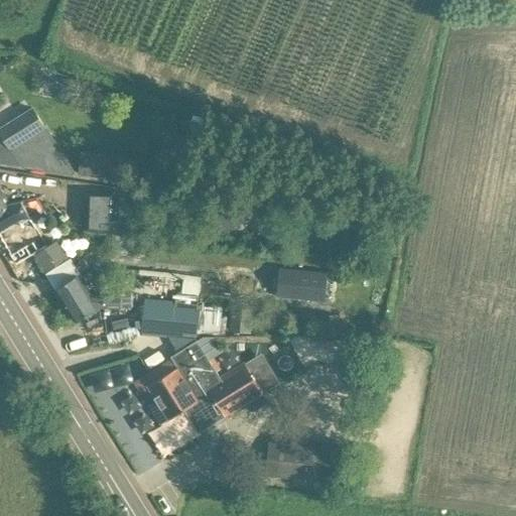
[(0,159),(2,162),(73,170),(32,107),(0,127),(0,159)]
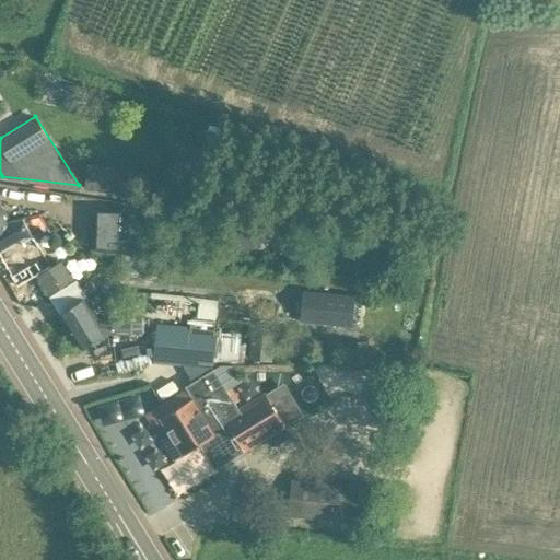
[(125,194),(129,167),(89,162),(85,188),(125,194)]
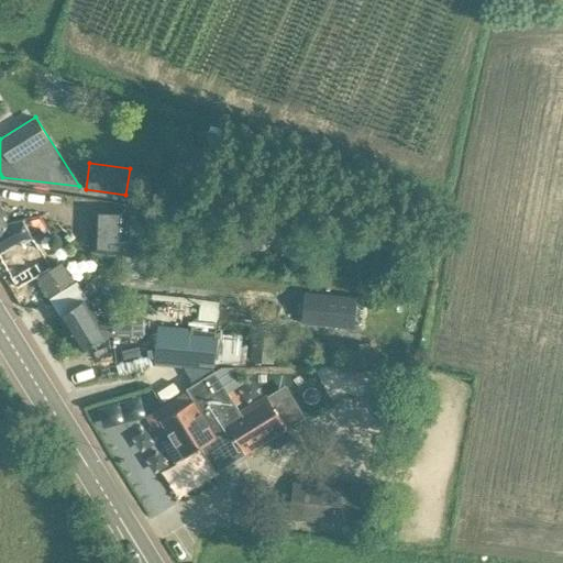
[(0,225),(10,220),(0,202),(0,225)]
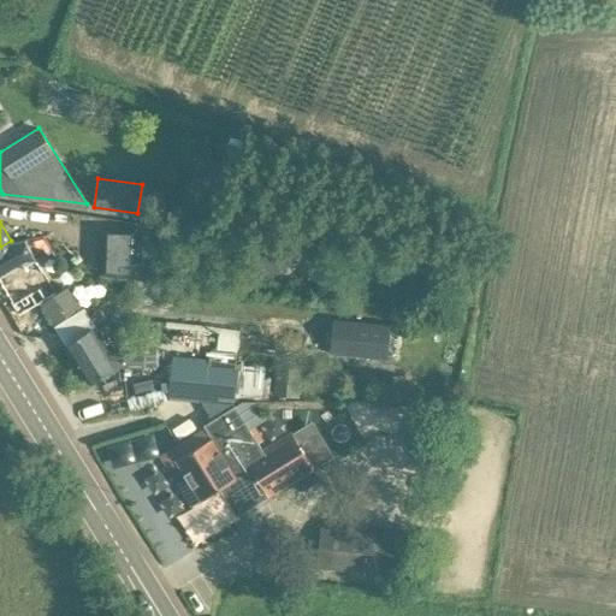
[(137,261),(137,232),(104,230),(102,279),(120,283),(154,285),(155,262),(137,261)]
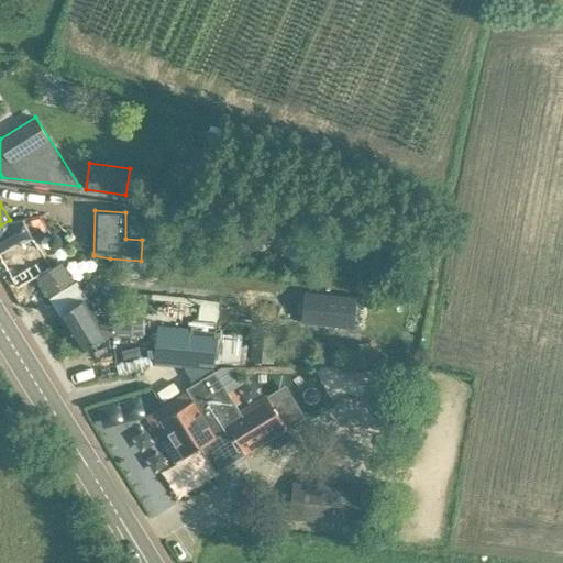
[(23,242),(33,236),(31,231),(23,219),(11,221),(10,220),(0,225),(0,252),(22,240),(23,242)]
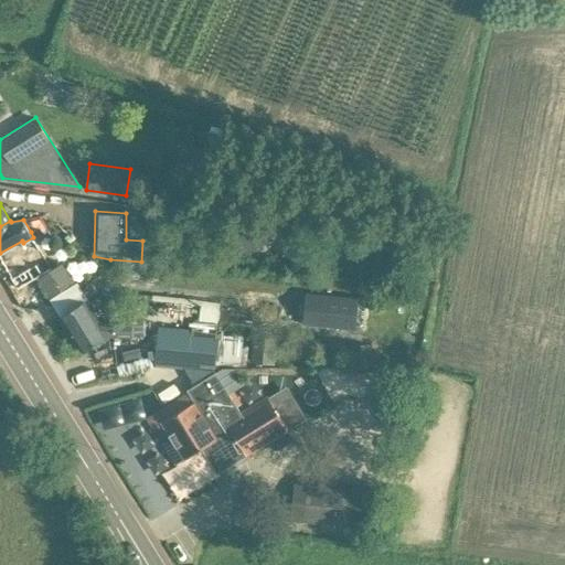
[(33,259),(23,243),(22,241),(0,253),(0,259),(9,274),(10,274),(20,290),(32,283),(23,266),(33,259)]
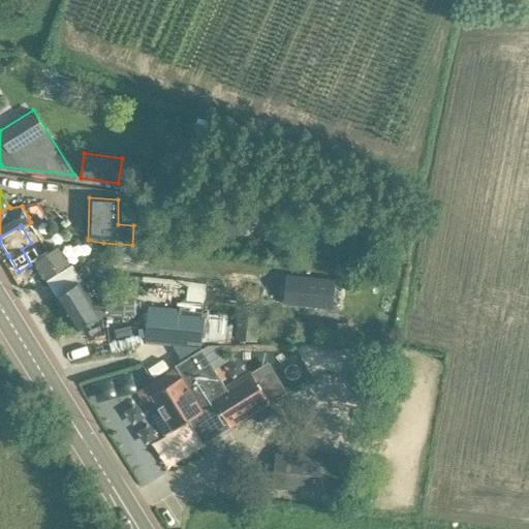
[(69,266),(58,247),(35,261),(45,279),(69,266)]
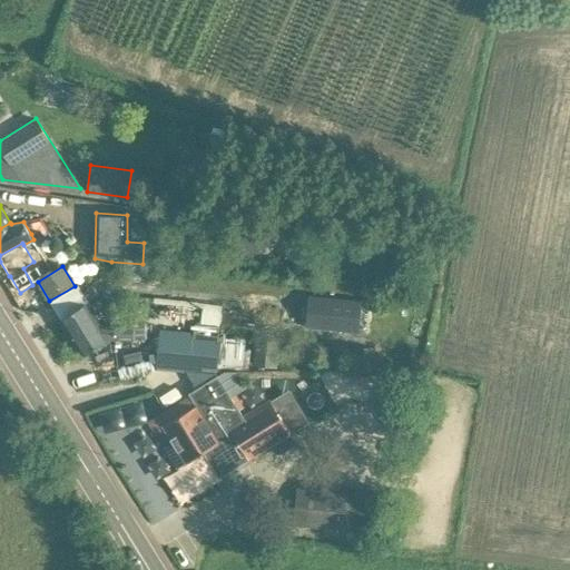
[(311,325),(355,328),(357,302),(313,298),(311,325)]
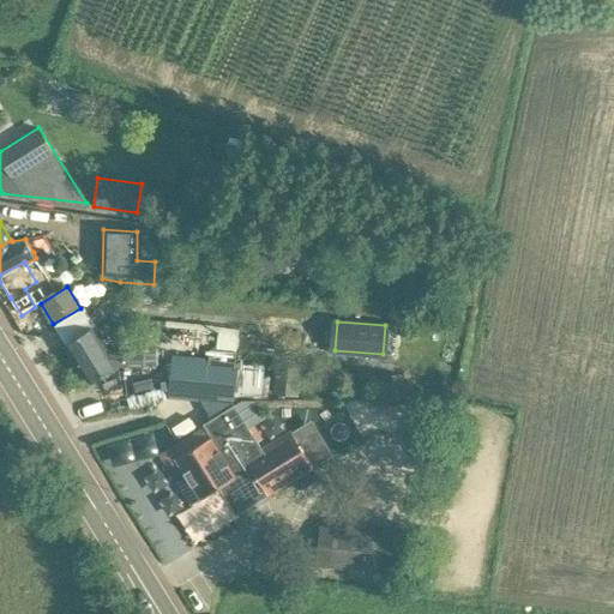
[(116,367),(144,368),(145,350),(107,350),(92,327),(66,344),(90,383),(116,367)]
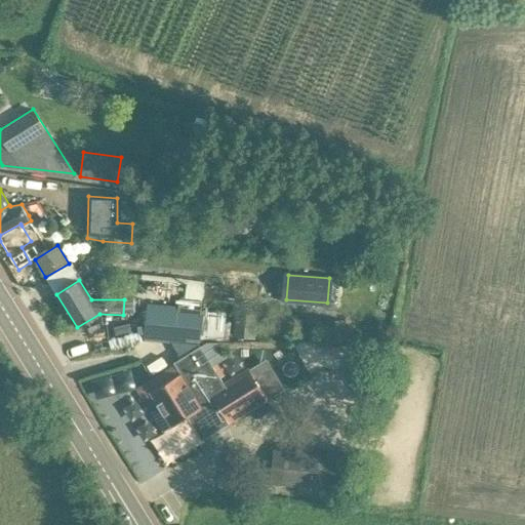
[(148,309),(146,334),(198,338),(200,313),(148,309)]
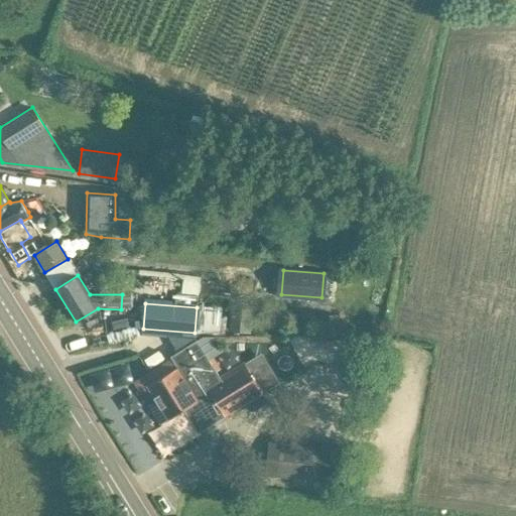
[(162,407),(217,373),(199,343),(179,355),(184,363),(177,367),(172,359),(149,373),(154,381),(148,385),(162,407)]
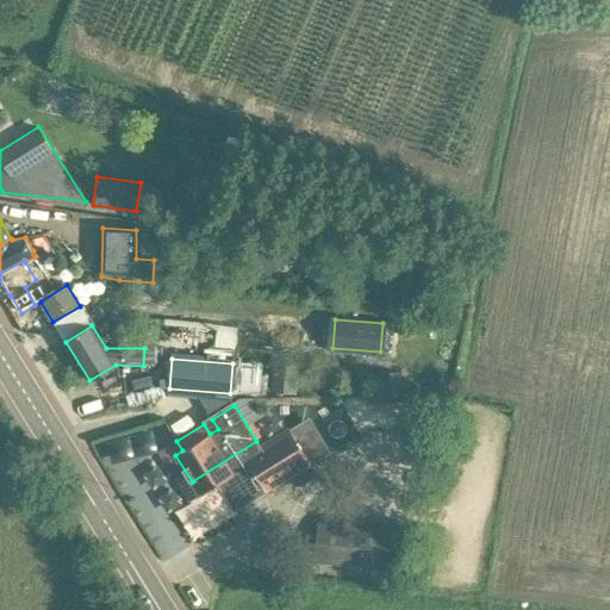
[(312,462),(292,428),(261,447),(256,441),(192,481),(199,495),(221,481),(236,508),(266,490),(267,491),(312,462)]
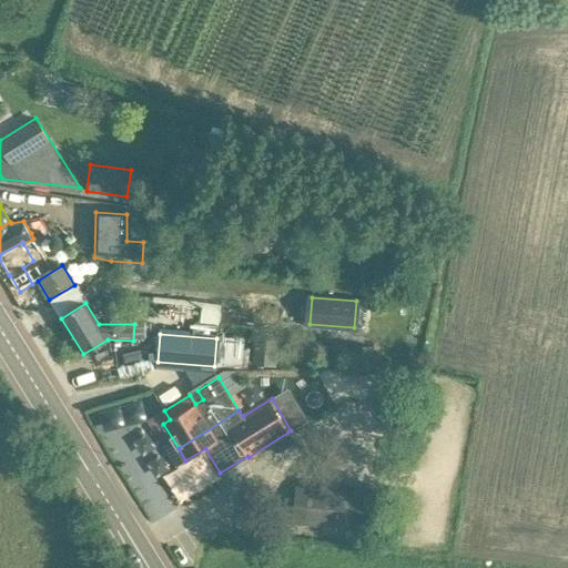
[(295,485),(293,525),(361,531),(365,492),(295,485)]
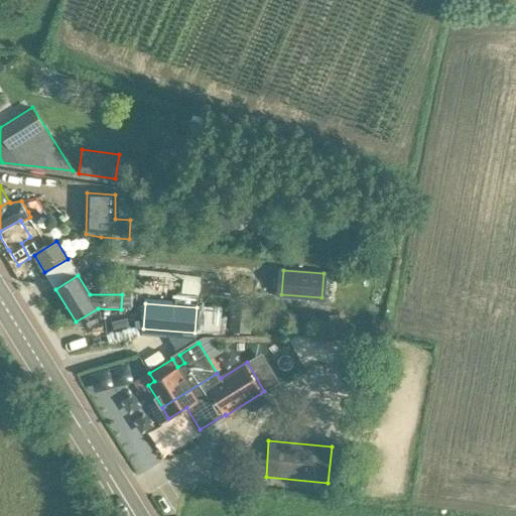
[(256,469),(250,468),(230,465),(228,481),(254,485),(256,469)]
